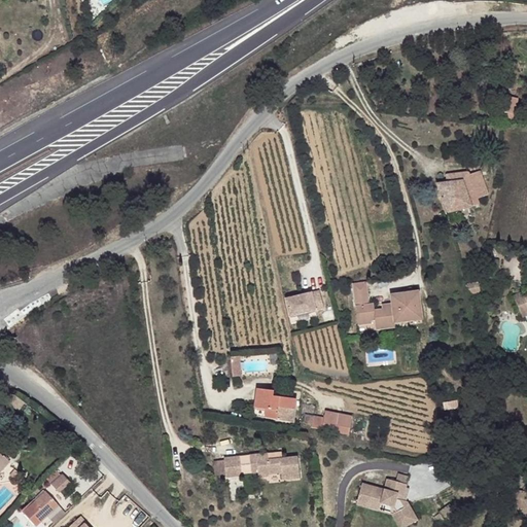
[(515,114),(518,99),(506,97),(503,112),(507,113),(515,114)]
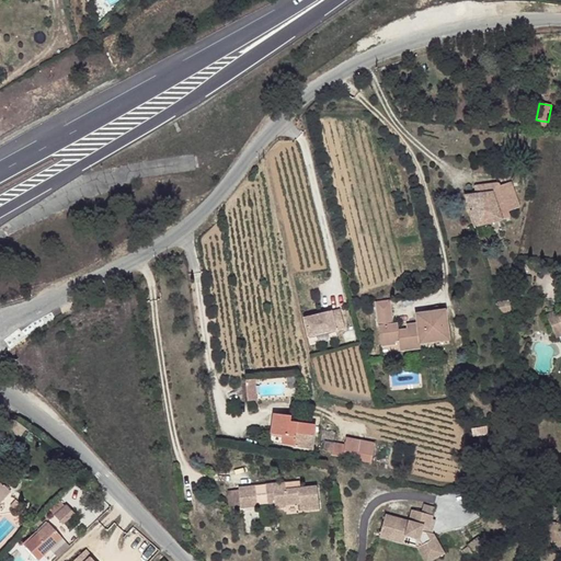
[(476,194),(465,195),(477,227),(503,219),(511,218),(508,212),(521,207),(511,182),(500,186),(499,183),(474,185),(476,194)]
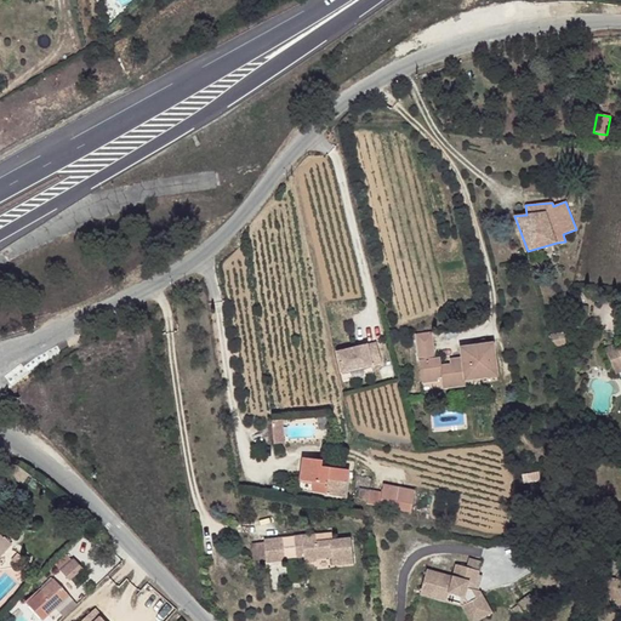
[(497,377),(494,345),(461,348),(462,359),(450,360),(450,365),(442,366),(440,359),(436,359),(432,332),(416,335),(422,383),(438,381),(438,380),(442,379),(443,388),(466,386),(465,381),(483,379),(497,377)]
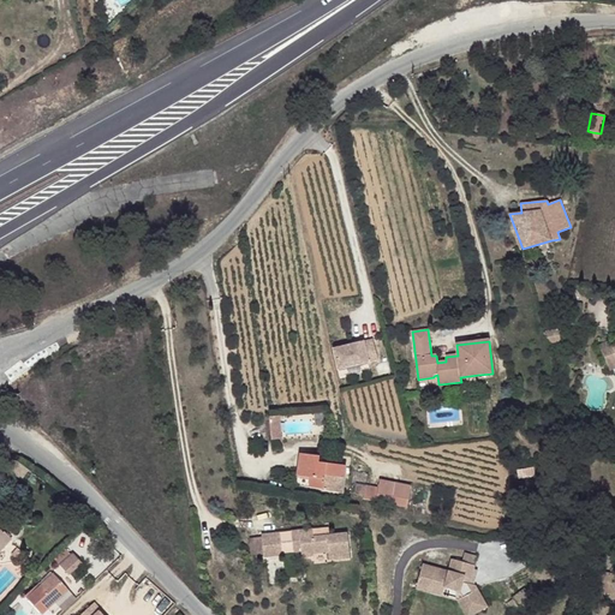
[(561,340),(559,332),(544,333),(547,344),(561,340)]
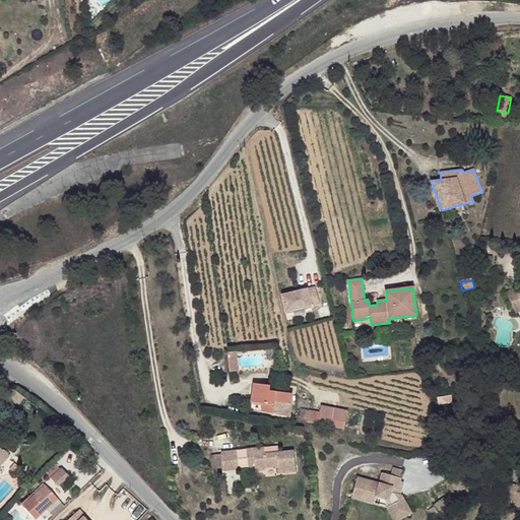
[(319,304),(315,287),(307,289),(311,307),(319,304)]
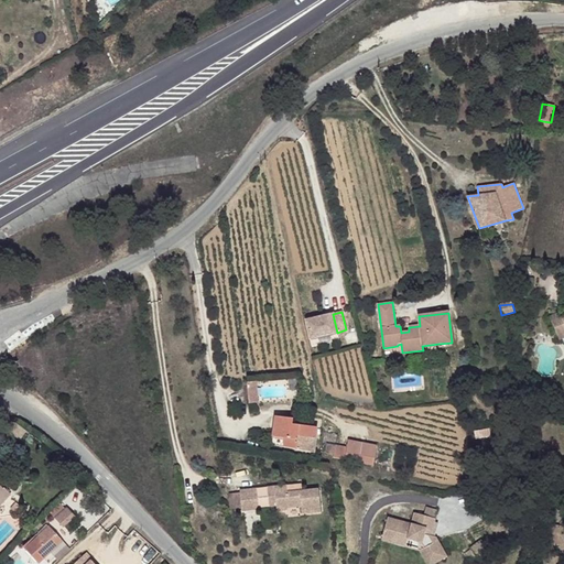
[(563,314),(562,315),(560,312),(549,316),(559,340),(563,337),(563,314)]
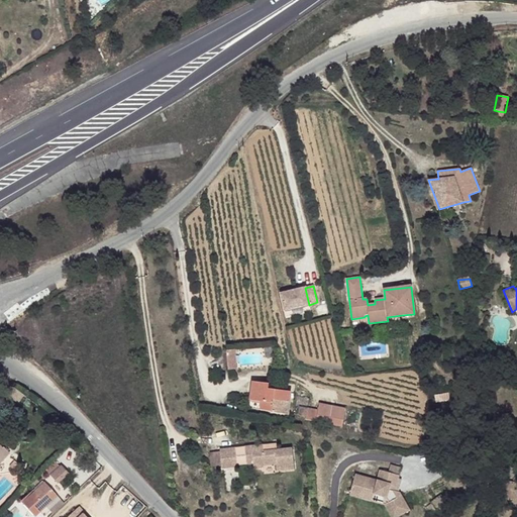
[(309,305),(305,288),(280,294),(285,310),(309,305)]
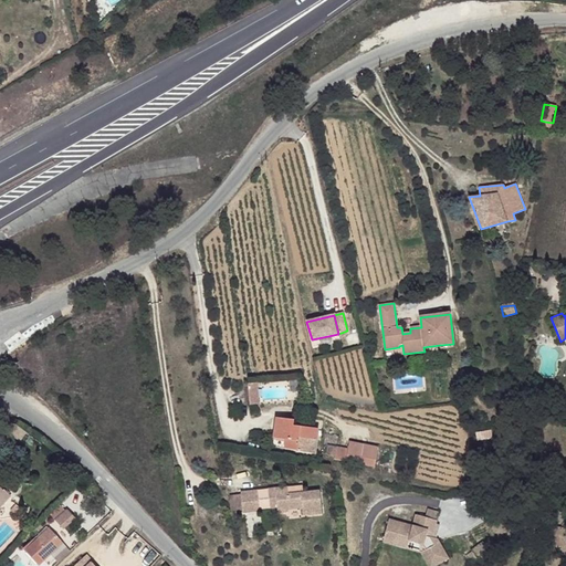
[(251,404),(261,402),(258,384),(249,385),(251,404)]
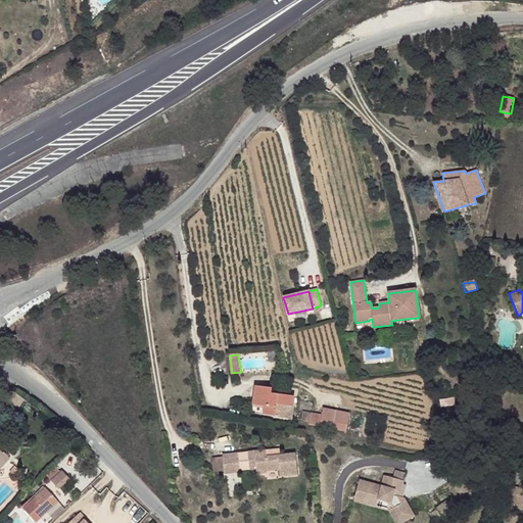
[(292,421),(294,396),(278,394),(271,393),(272,388),(255,386),(251,412),(263,415),(274,417),(292,421)]
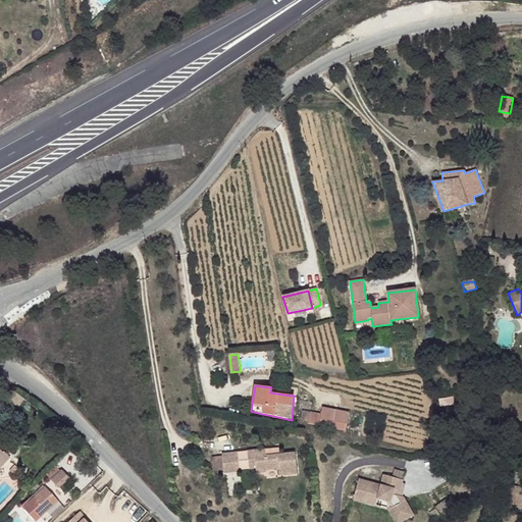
[(346,431),(349,413),(322,408),(321,414),(311,413),(302,411),(301,419),(309,420),(308,423),(332,428),(346,431)]
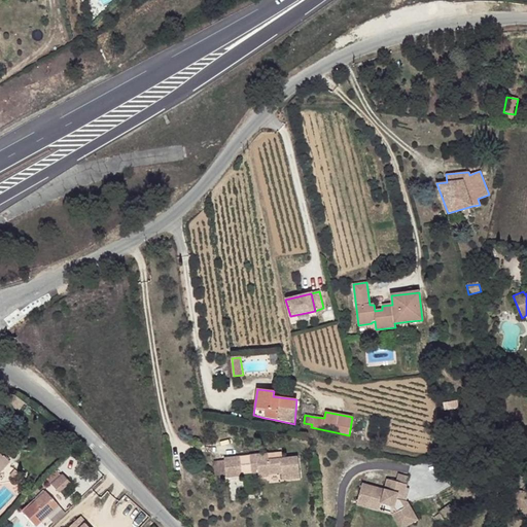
[(0,473),(10,462),(0,452),(0,473)]
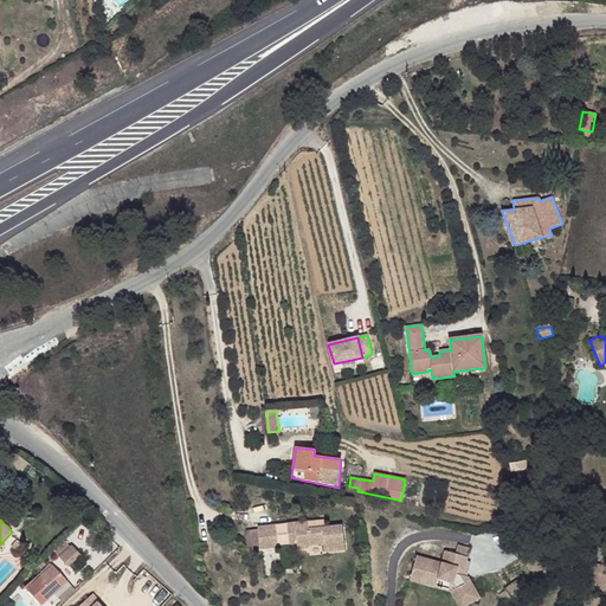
[(345,549),(342,527),(309,529),(308,522),(287,524),(289,543),(289,546),(297,545),(297,549),(309,548),(309,546),(323,545),(324,552),(345,549)]
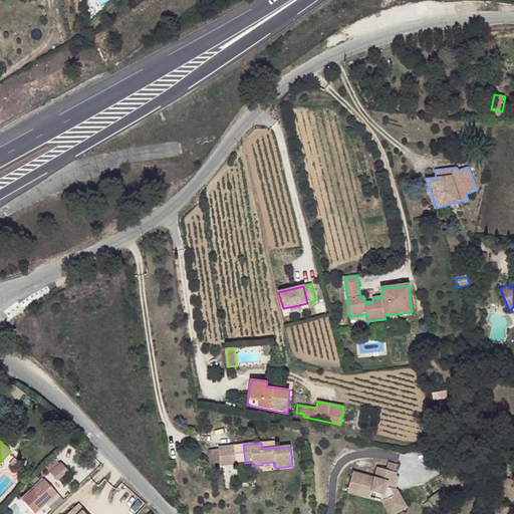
[(245,461),(243,445),(234,446),(236,462),(245,461)]
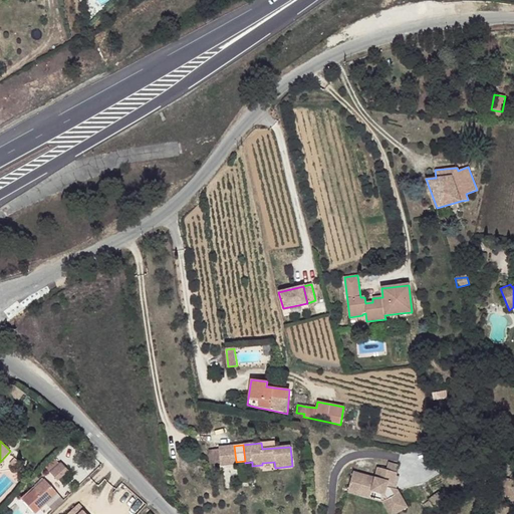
[(236,462),(234,446),(219,448),(219,450),(220,464),(221,466),(236,464),(236,462)]
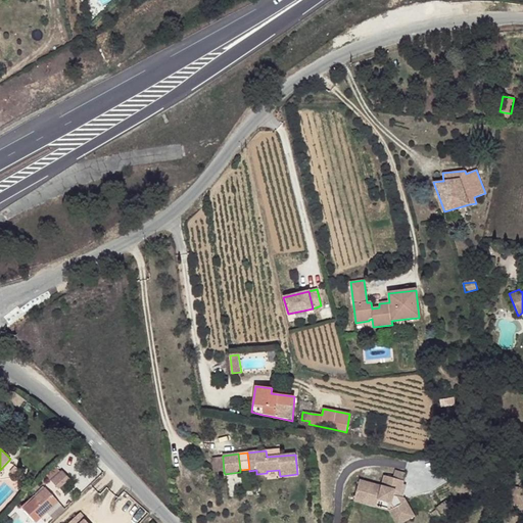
[(224,472),(223,458),(212,459),(215,473),(224,472)]
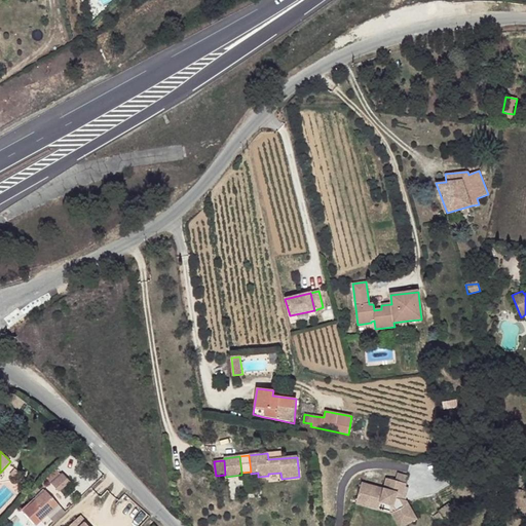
[(60,491),(71,482),(58,467),(47,478),(60,491)]
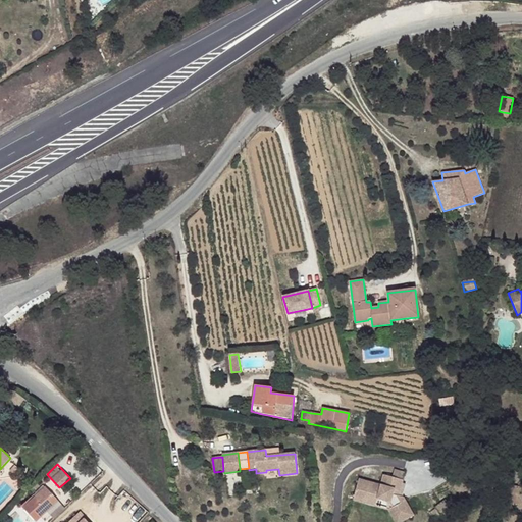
[(14,474),(19,469),(15,465),(9,471),(14,474)]
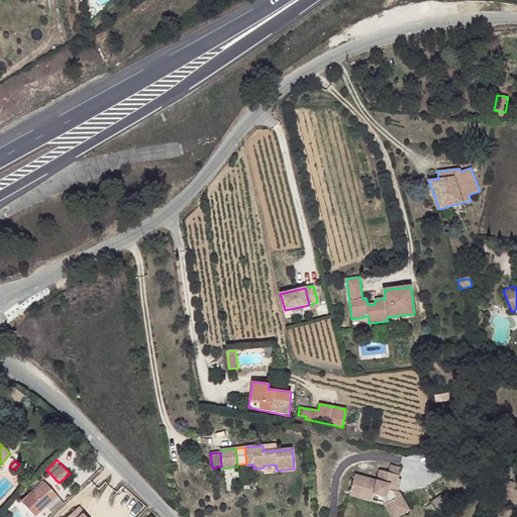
[(399,476),(401,468),(391,464),(389,473),(399,476)]
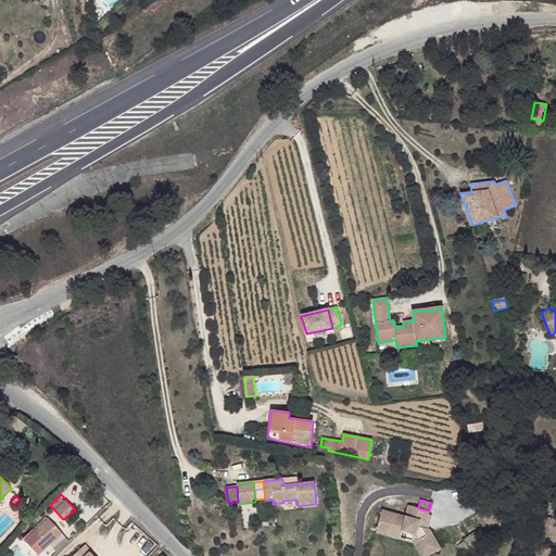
[(550,521),(551,505),(540,504),(538,520),(550,521)]
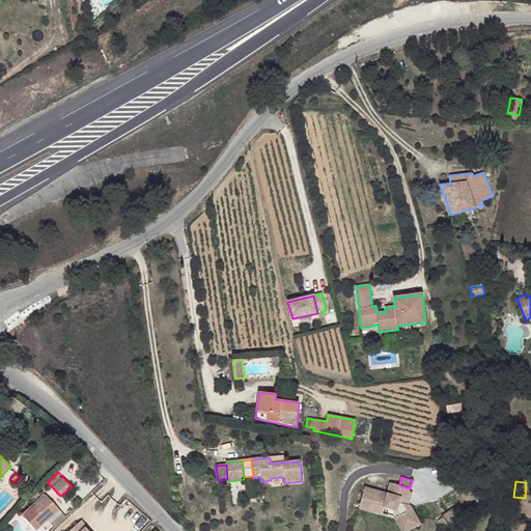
[(403,504),(404,499),(408,500),(410,488),(399,485),(390,483),(387,494),(365,487),(360,505),(372,509),(373,504),(396,511),(399,516),(395,519),(400,527),(406,524),(410,530),(422,524),(412,506),(403,504)]
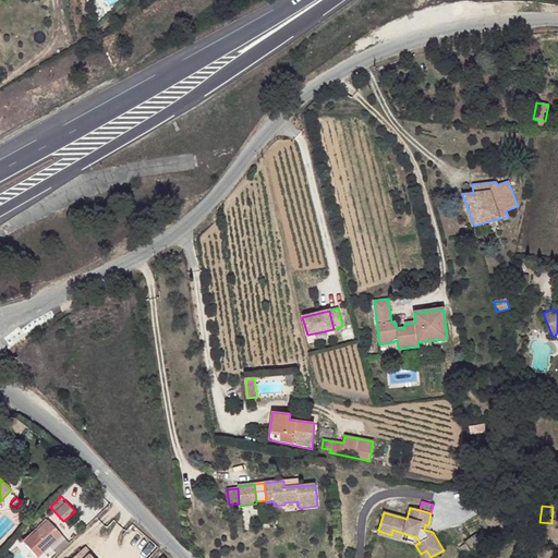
[(241,529),(238,512),(234,512),(231,513),(234,531),(241,529)]
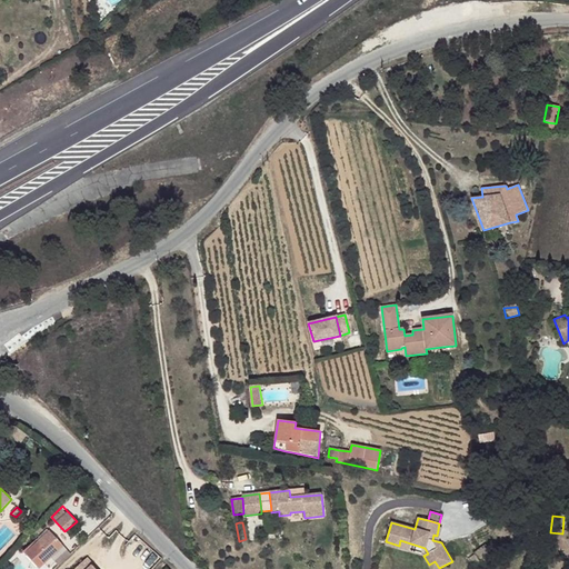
[(52,556),(65,545),(51,530),(50,531),(48,529),(39,538),(40,538),(37,540),(38,542),(26,553),(39,568),(45,563),(49,568),(57,561),(52,556)]
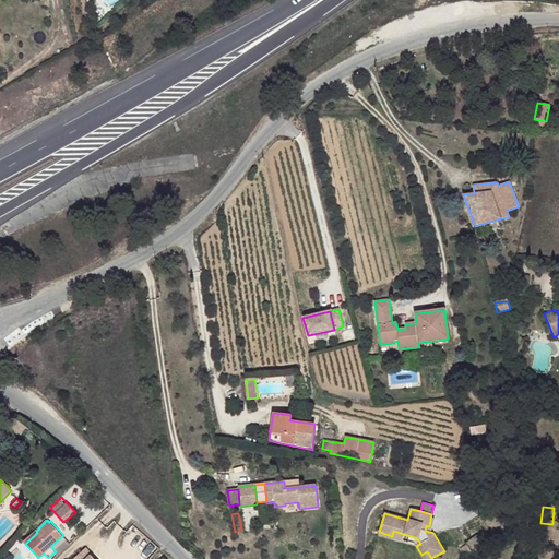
[(472,551),(483,543),(477,535),(465,544),(466,545),(472,551)]
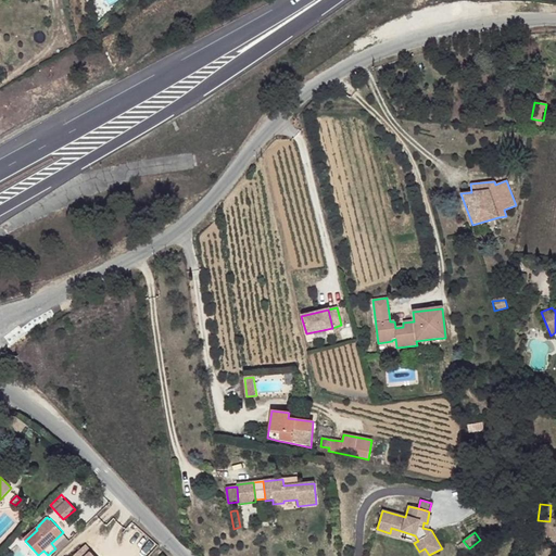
[(469,548),(464,542),(458,545),(464,553),(469,548)]
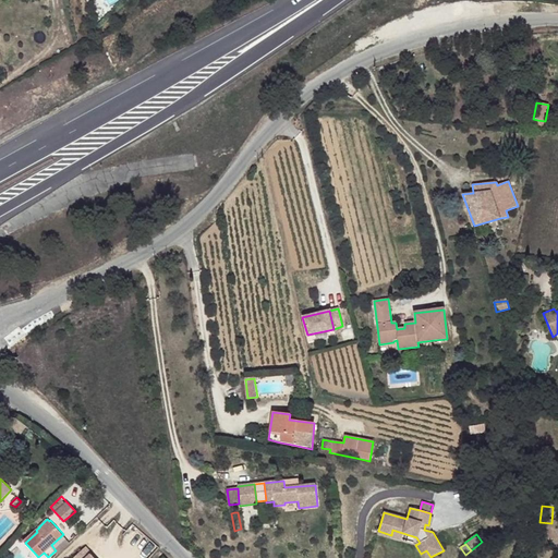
[(92,557),(89,555),(92,553),(86,547),(73,557),(92,557)]
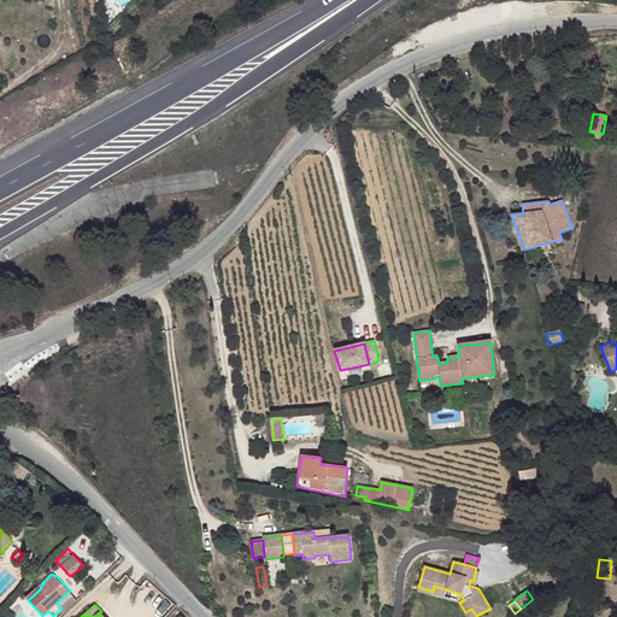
All buildings are outlined.
